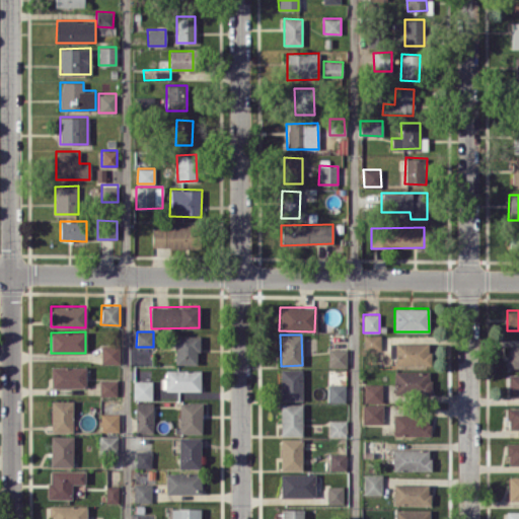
[(380,350),(380,335),(363,335),(364,350),(380,350)]
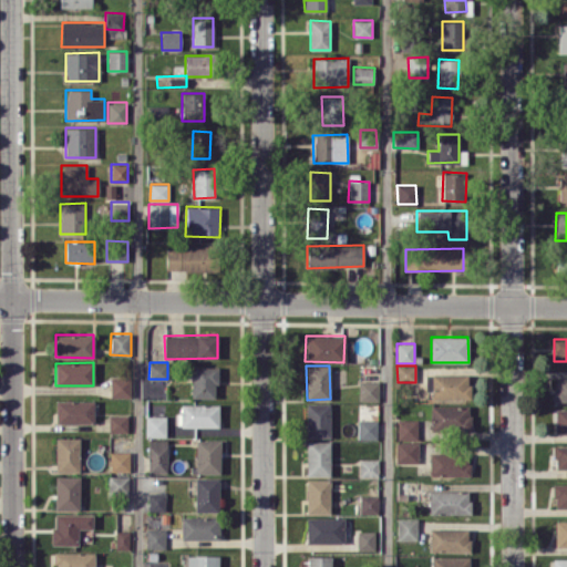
[(192,398),(216,398),(217,367),(192,367),(192,398)]
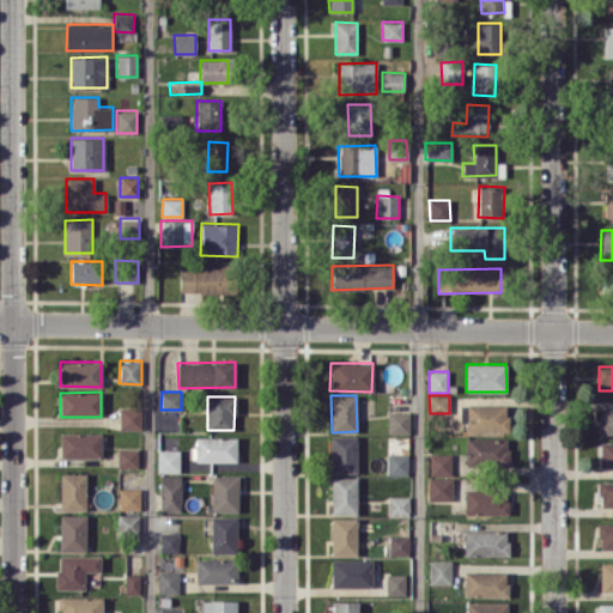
[(508,405),(460,405),(460,423),(467,423),(467,431),(508,430),(508,405)]
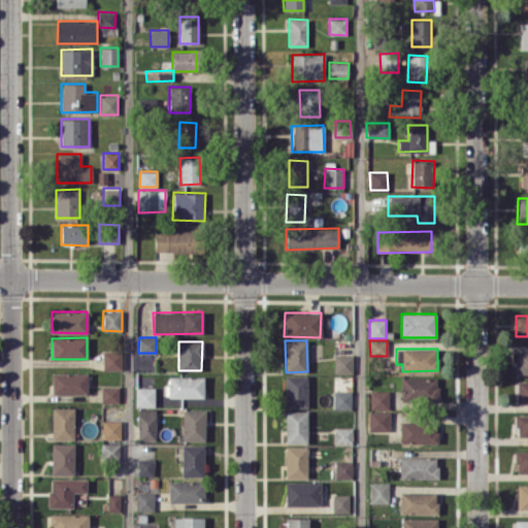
[(122,369),(121,351),(103,351),(103,369),(122,369)]
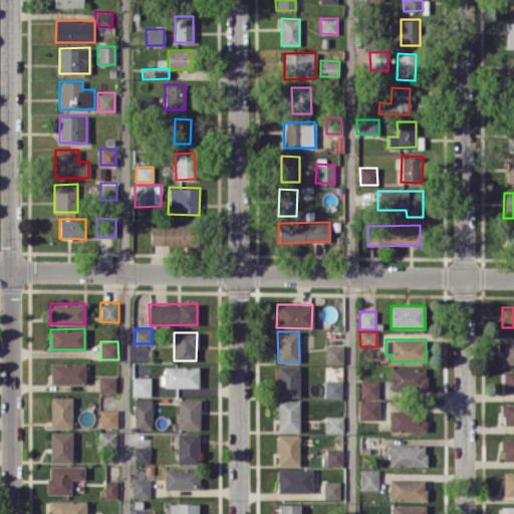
[(513,363),(513,342),(502,342),(502,363),(513,363)]
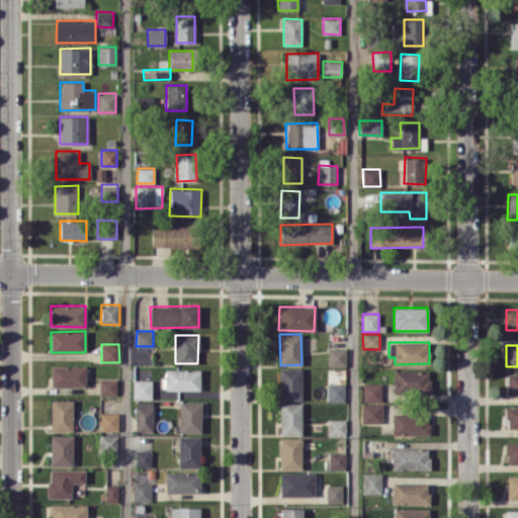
[(345,347),(328,347),(328,366),(345,366),(345,347)]
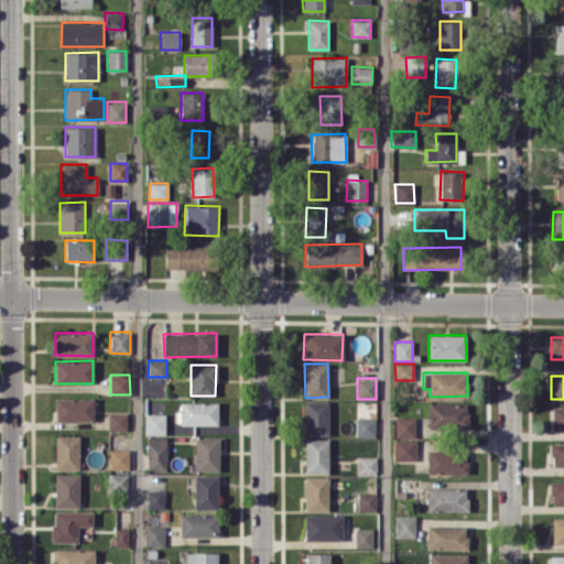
[(55,421),(93,421),(93,398),(55,399),(55,421)]
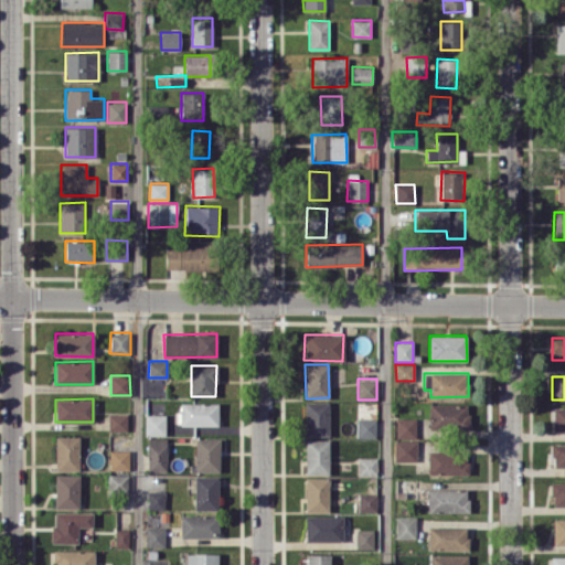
[(305,436),(329,436),(329,402),(305,402),(305,436)]
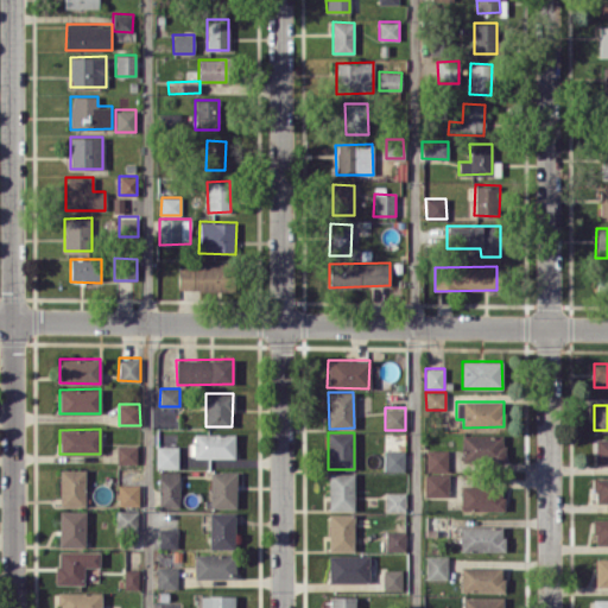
[(194,457),(234,457),(235,434),(194,434),(194,457)]
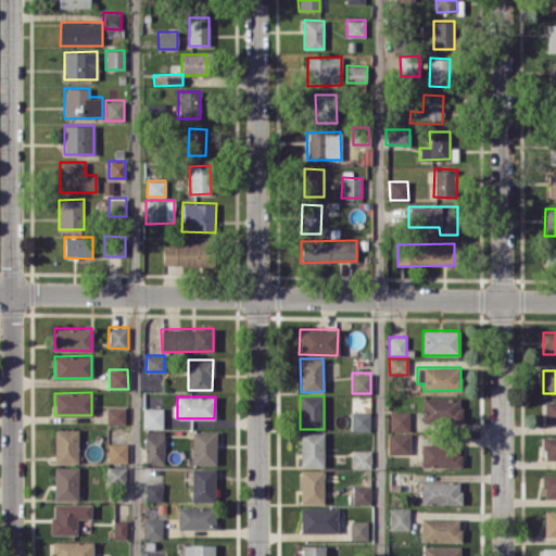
[(460,397),(422,397),(422,422),(460,422),(460,397)]
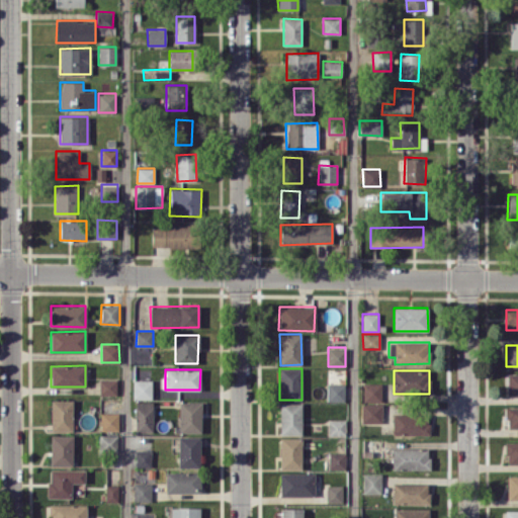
[(517,372),(507,372),(507,396),(517,396),(517,372)]
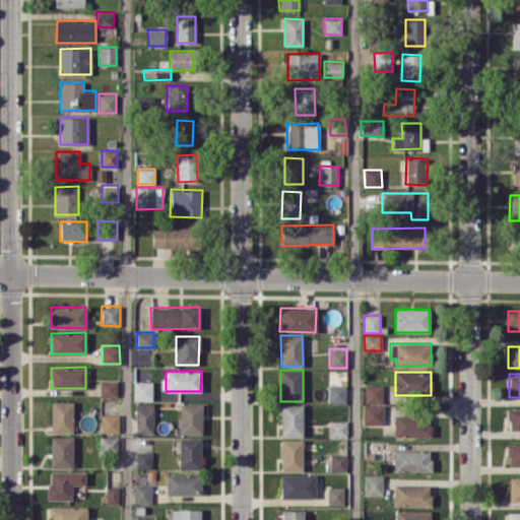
[(100,380),(100,396),(117,396),(116,380),(100,380)]
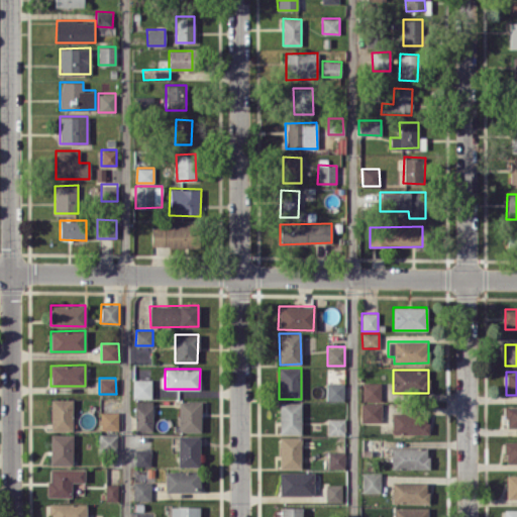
[(151,380),(132,379),(132,398),(150,398),(151,380)]
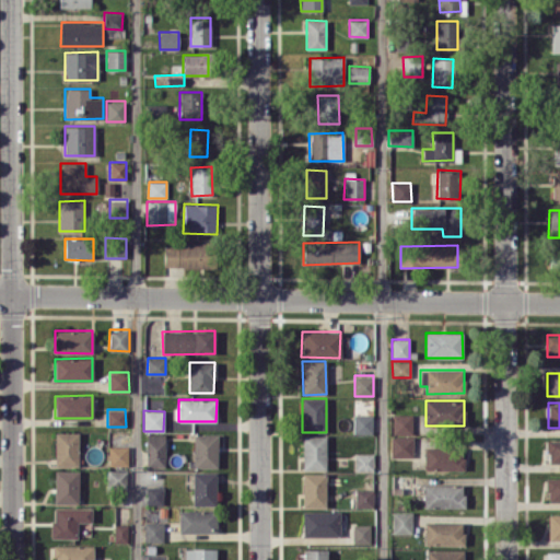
[(372,434),(372,415),(353,415),(353,433),(372,434)]
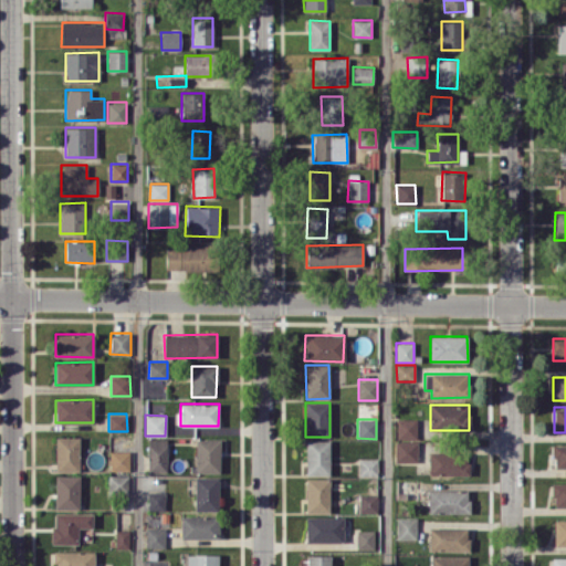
[(396,439),(416,439),(416,419),(397,419),(396,439)]
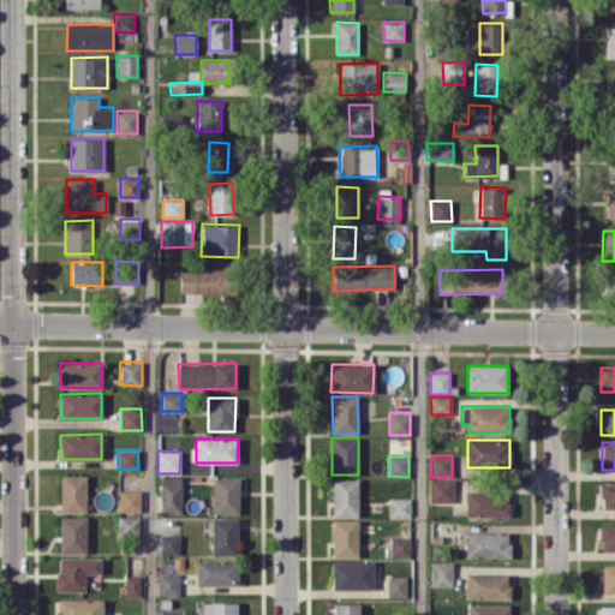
[(60,511),(85,511),(85,475),(60,475),(60,511)]
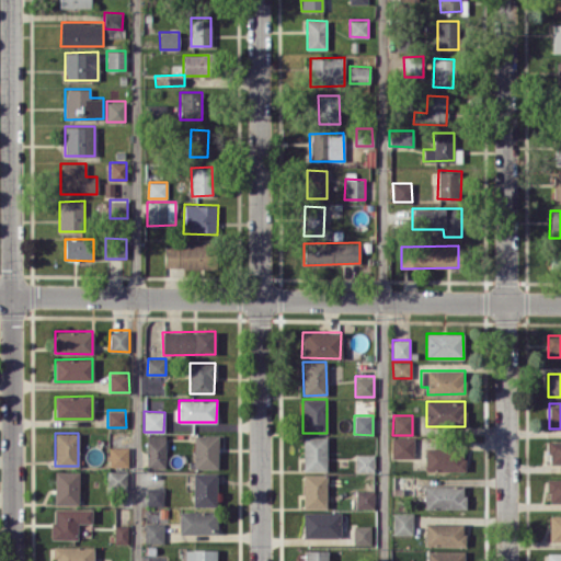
[(165,434),(147,434),(146,467),(164,467),(165,434)]
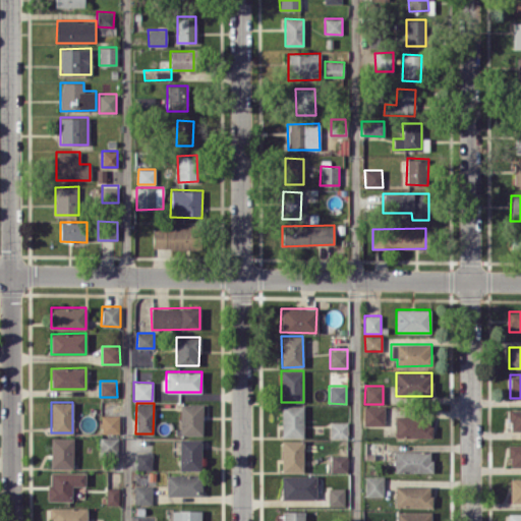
[(203,435),(201,404),(180,404),(180,435),(203,435)]
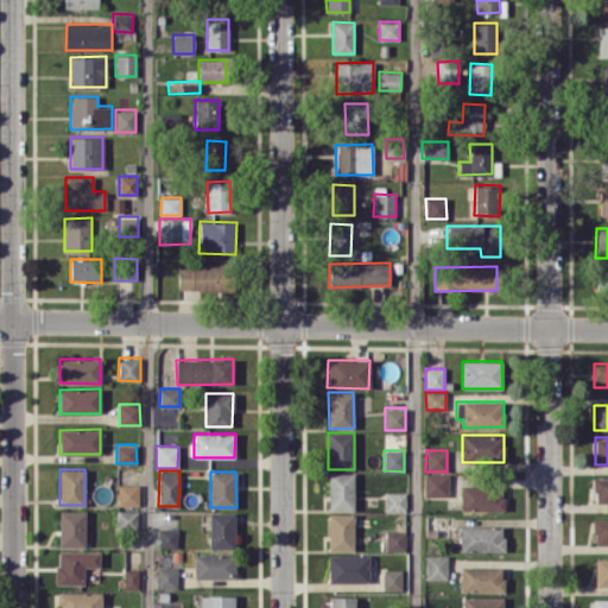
[(328,510),(354,510),(354,473),(329,473),(328,510)]
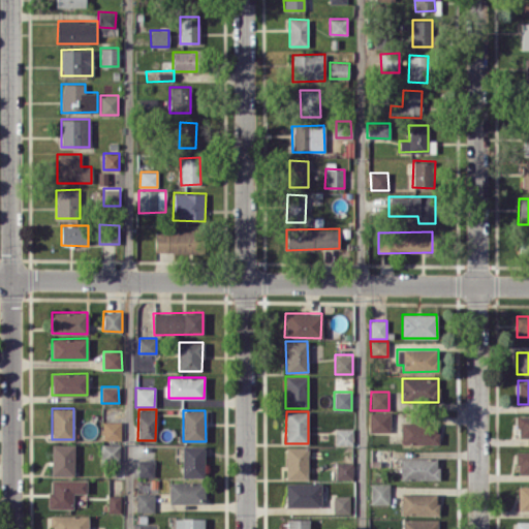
[(390,431),(390,412),(369,412),(369,431),(390,431)]
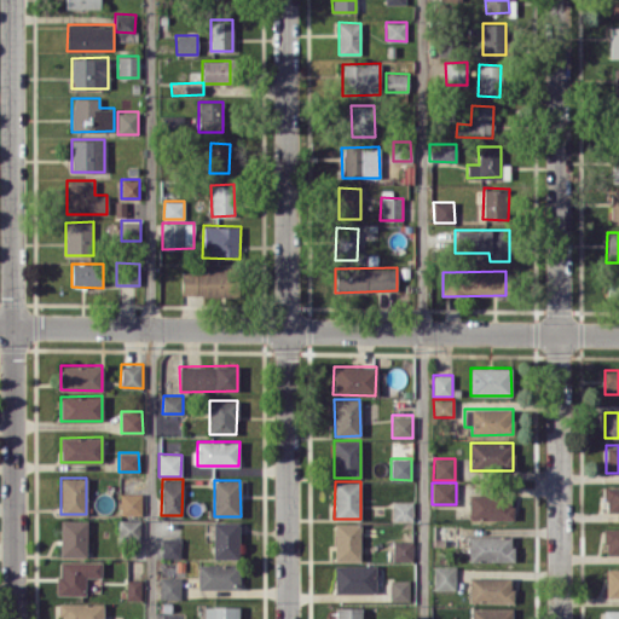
[(605,512),(618,512),(618,486),(605,486),(605,512)]
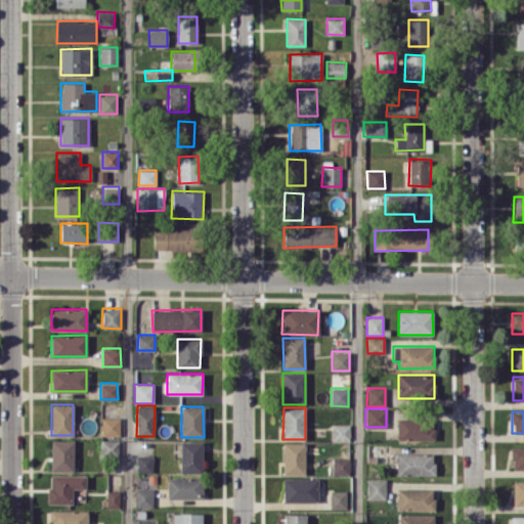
[(120,435),(120,418),(101,418),(101,436),(120,435)]
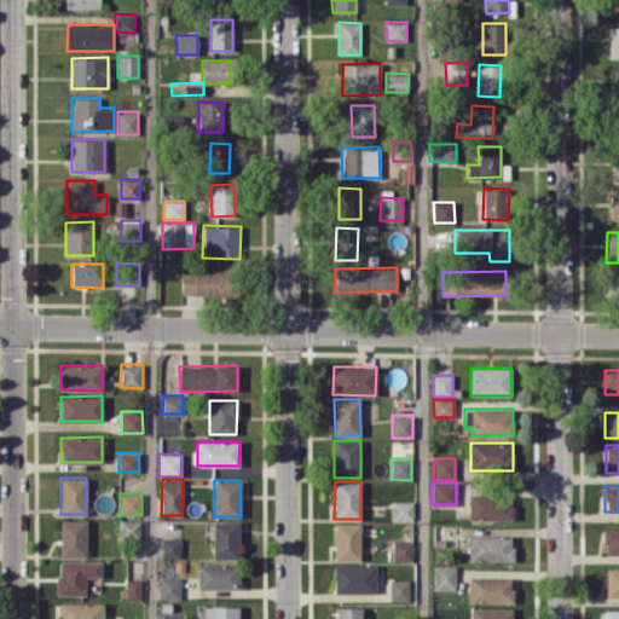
[(513,520),(513,496),(469,495),(469,519),(513,520)]
